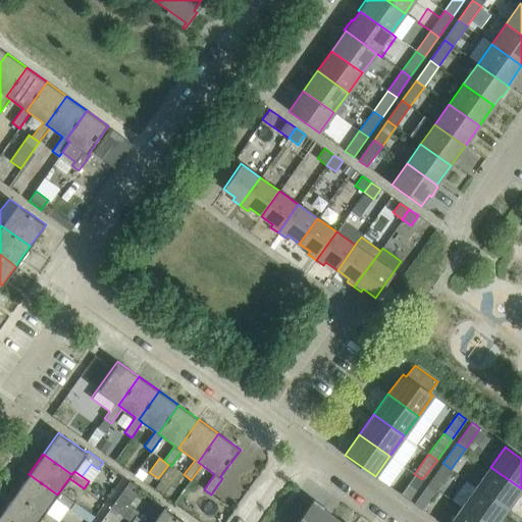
[(436,489),(451,469),(442,463),(428,483),(436,489)]
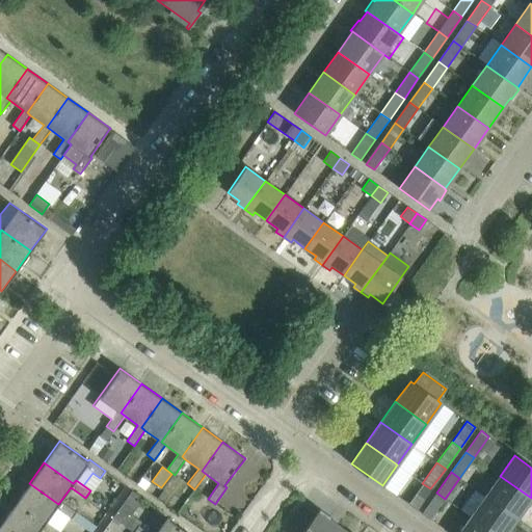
[(515,519),(531,498),(500,476),(485,497),(515,519)]
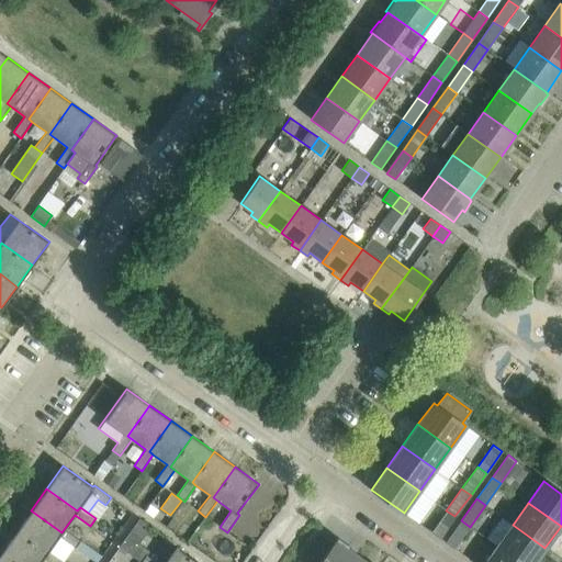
[(80,540),(65,528),(62,532),(31,510),(15,531),(46,553),(49,550),(59,536),(75,548),(80,540)]
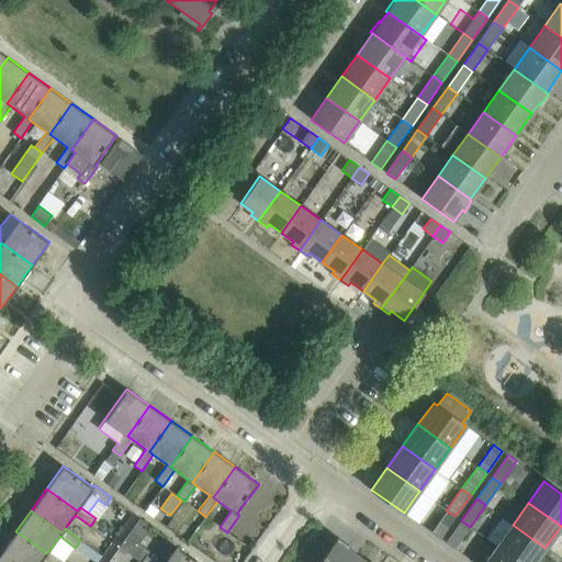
[(440,538),(454,516),(446,510),(431,531),(440,538)]
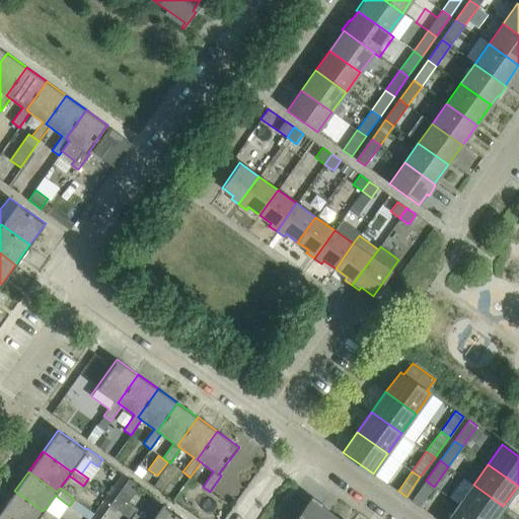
[(420,506),(434,487),(426,480),(412,500),(420,506)]
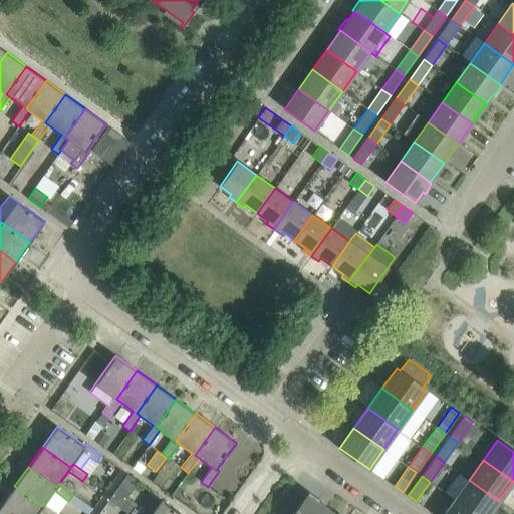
[(474,513),(489,513),(498,501),(469,480),(455,500),(474,513)]
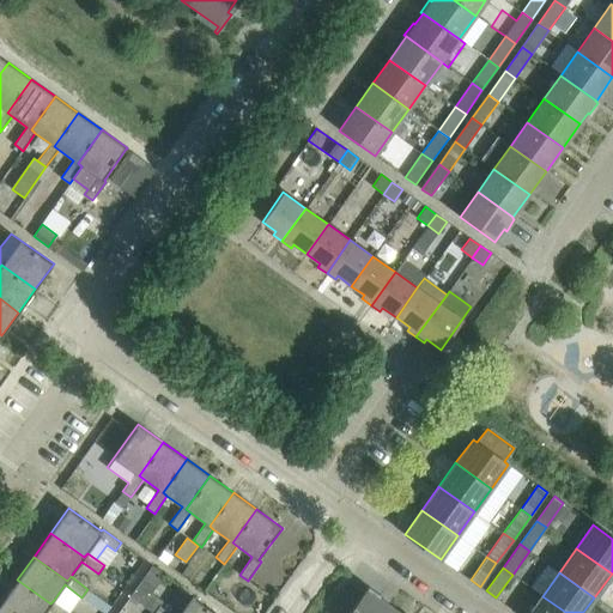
[(70,612),(71,612),(54,600),(50,604),(17,580),(0,604),(13,612),(43,612),(48,608),(54,612),(70,612)]
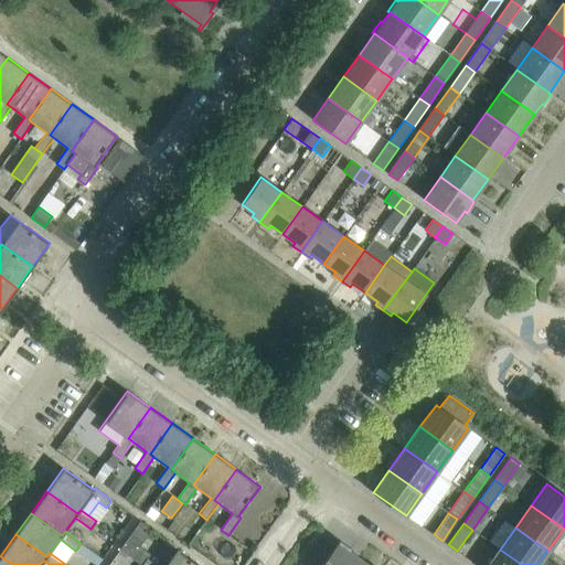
[(150,554),(128,537),(120,550),(141,564),(147,557),(148,557),(150,554)]
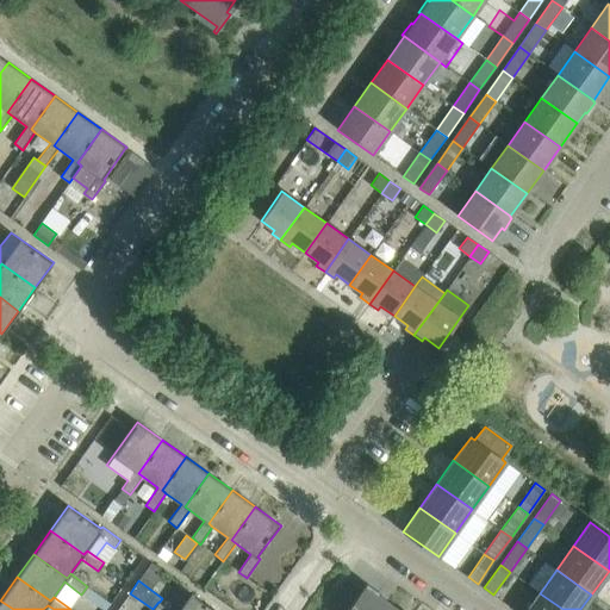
[(381,609),(387,602),(377,593),(378,592),(367,584),(365,586),(365,585),(346,609),(381,609)]
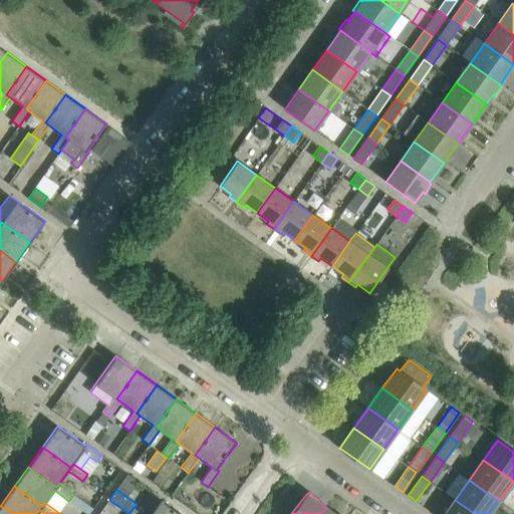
[(181,513),(161,500),(150,513),(144,513),(135,507),(134,507),(129,513),(127,513),(181,513)]
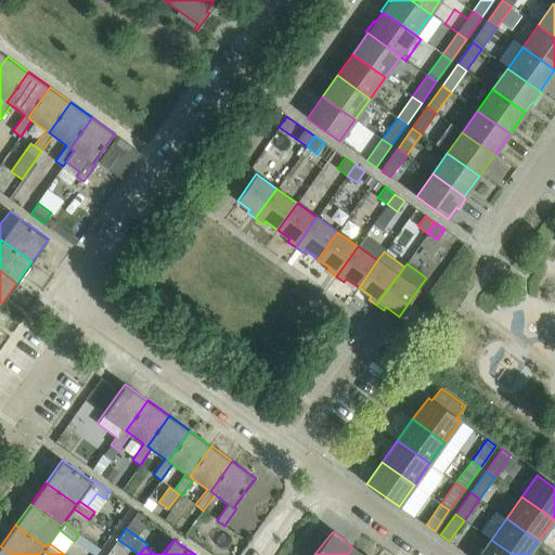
[(512,554),(491,540),(479,554),(512,554)]
